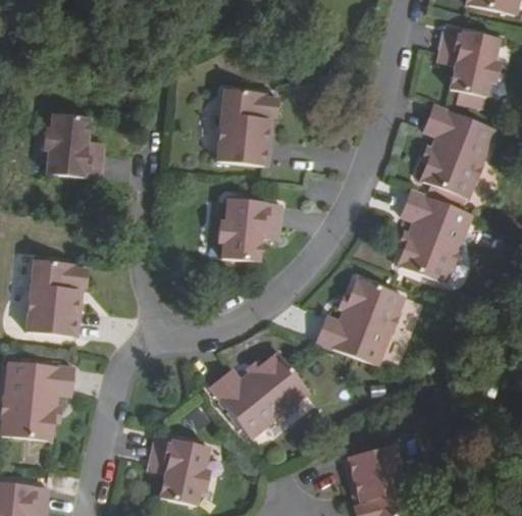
[(516,11),(518,0),(466,0),(466,1),(516,11)]
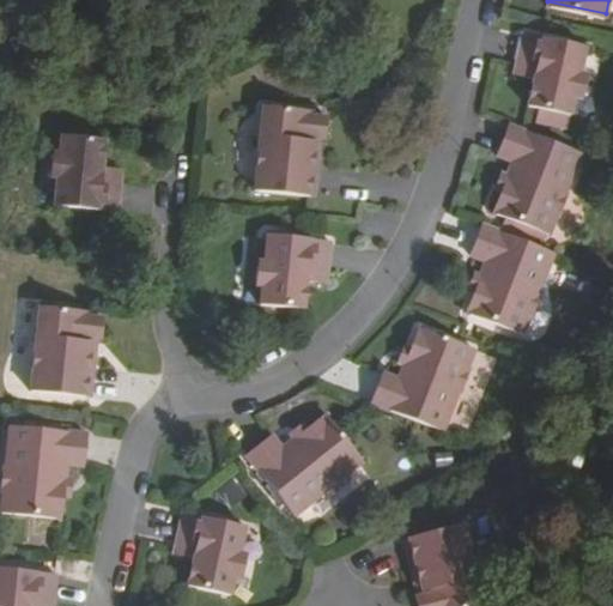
[(582,44),(521,29),(514,61),(527,65),(525,76),(533,77),(526,103),(569,114),(582,44)]
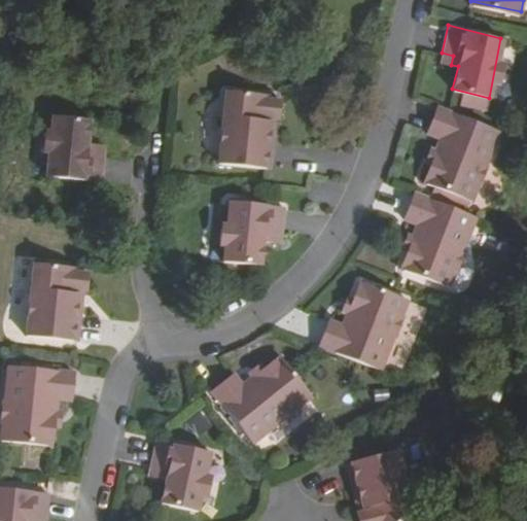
[(453,56),(442,53),(440,62),(451,65),(453,56)]
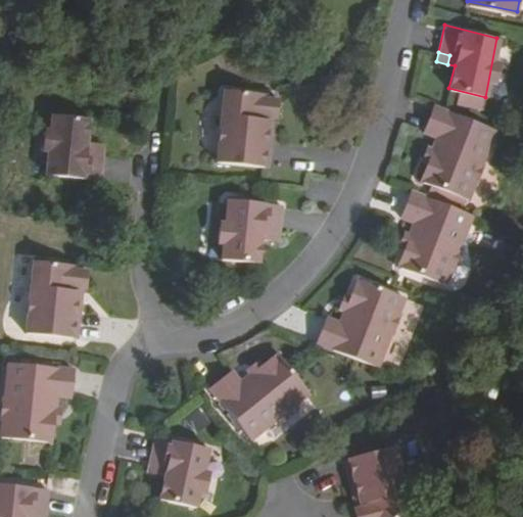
[(272,95),(224,90),(216,162),(265,168),(269,130),(264,129),(265,122),(270,122),(270,118),(275,118),(277,103),(272,102),(272,95)]
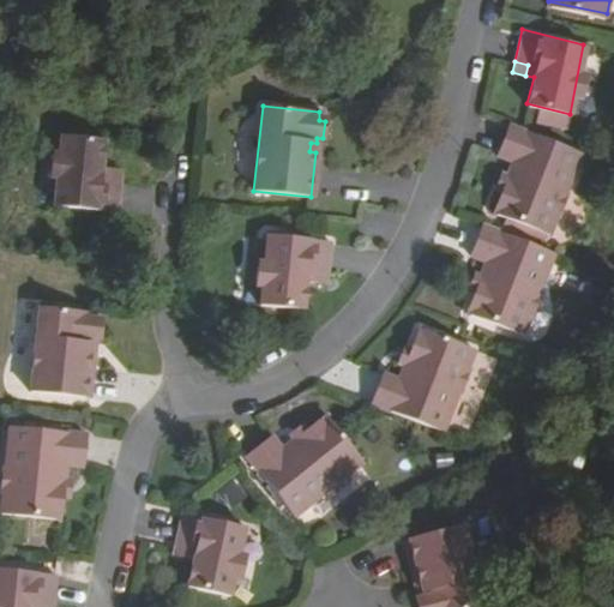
[(581,150),(509,122),(497,150),(515,160),(509,174),(503,188),(494,208),(547,230),(581,150)]
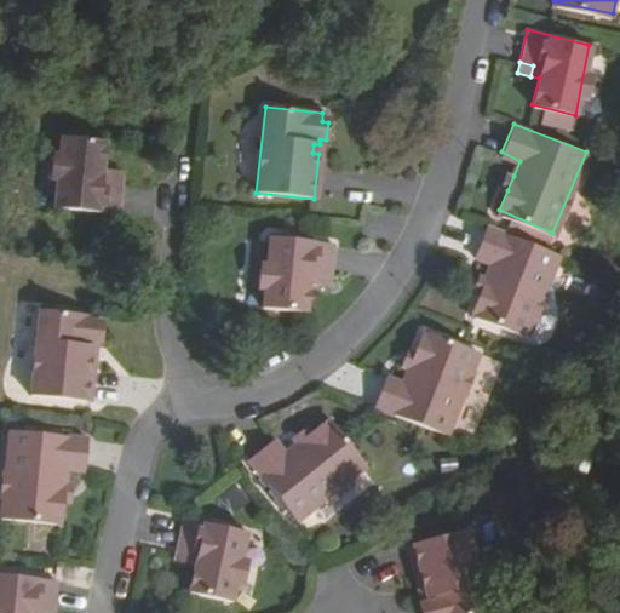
[(105,149),(63,144),(53,215),(118,223),(121,192),(108,189),(109,178),(103,177),(105,149)]
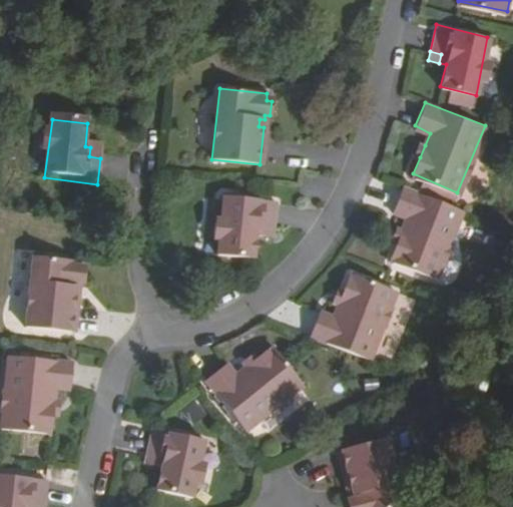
[(425,145),(420,143),(414,155),(420,157),(425,145)]
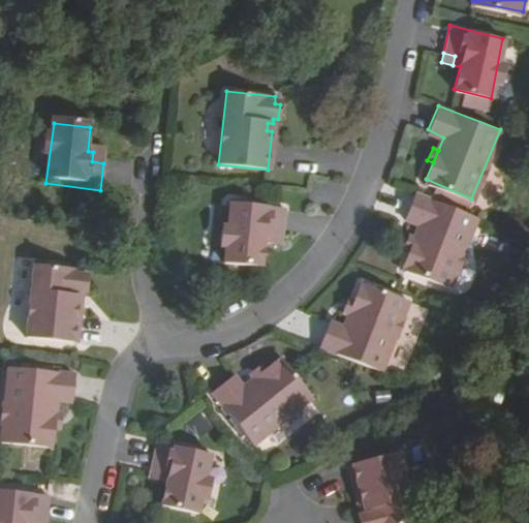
[(104,153),(93,152),(92,161),(103,163),(104,153)]
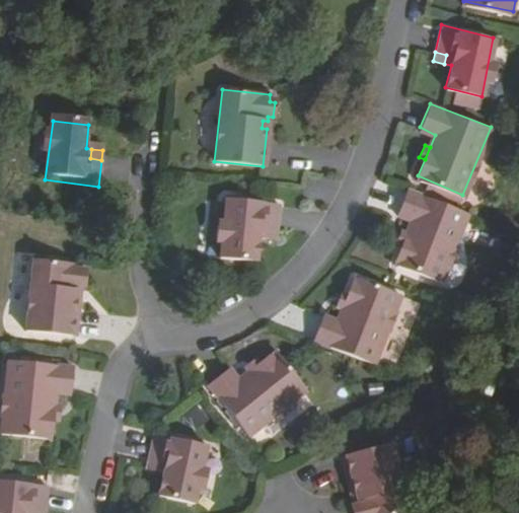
[(443,281),(469,213),(409,190),(398,215),(412,220),(401,245),(394,262),(443,281)]
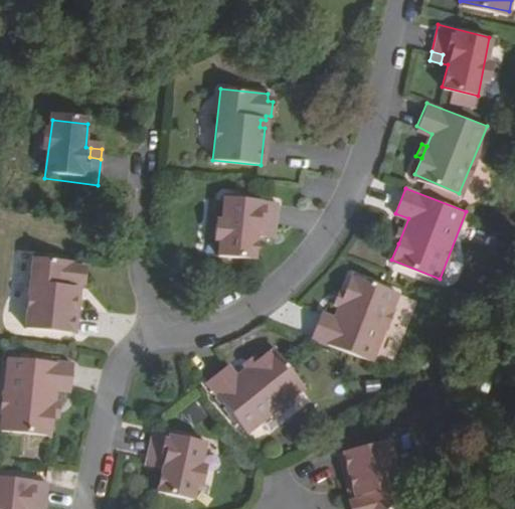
[(272,199),(218,194),(213,253),(250,257),(252,232),(259,232),(259,223),(271,224),(272,199)]
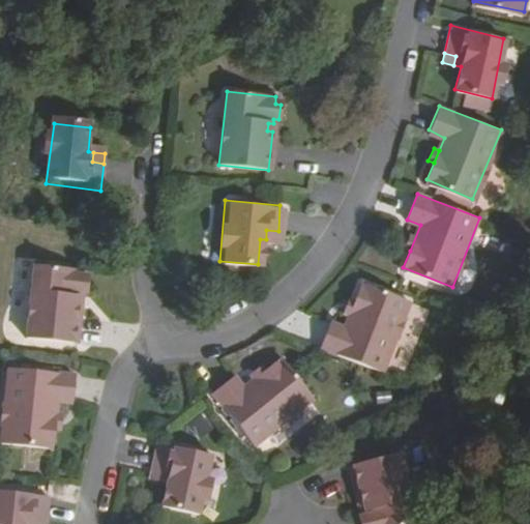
[(109,211),(96,211),(94,229),(107,230),(109,211)]
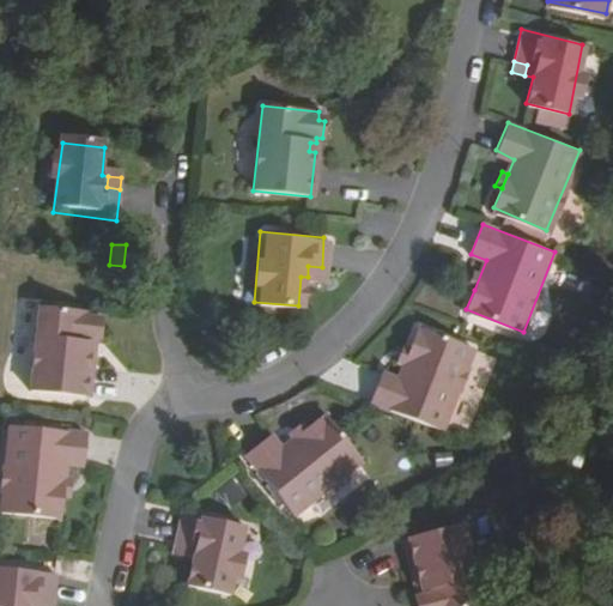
[(308,266),(308,277),(321,278),(322,267),(308,266)]
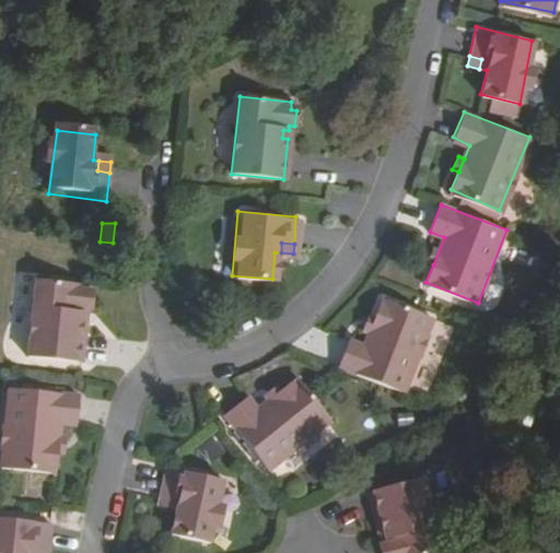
[(439,250),(433,248),(428,261),(433,265),(439,250)]
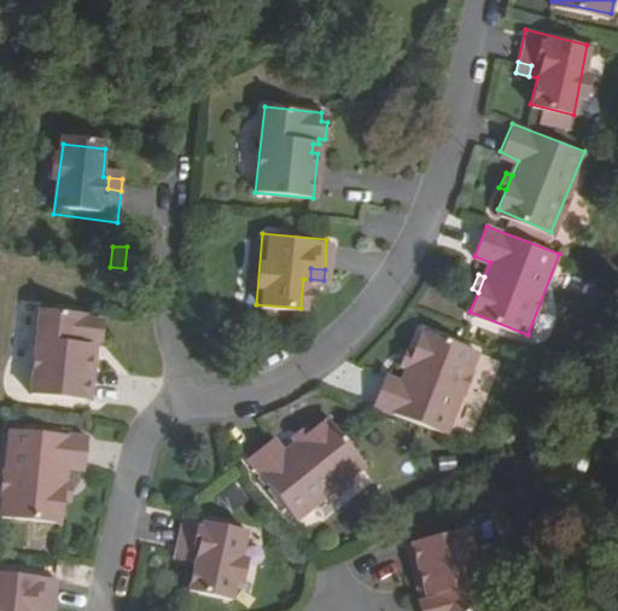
[(92,319),(36,313),(24,400),(83,407),(89,364),(80,362),(81,354),(91,354),(92,349),(95,349),(98,330),(91,329),(92,319)]
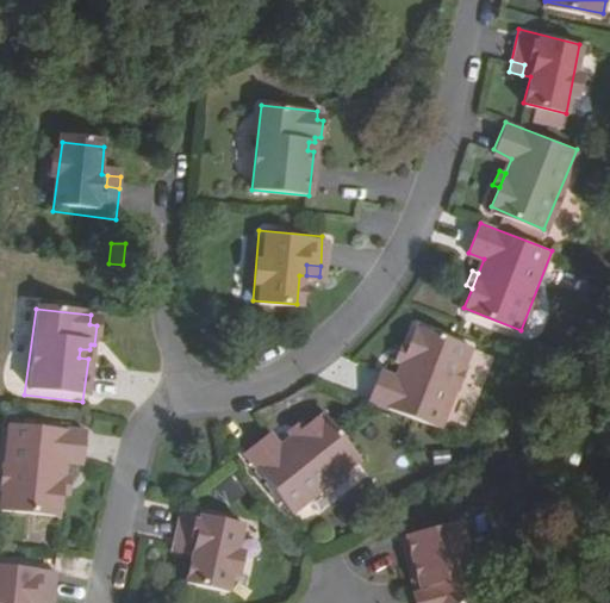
[(380,371),(367,403),(436,430),(453,392),(454,392),(465,368),(462,367),(471,349),(417,327),(409,348),(402,364),(396,378),(380,371)]
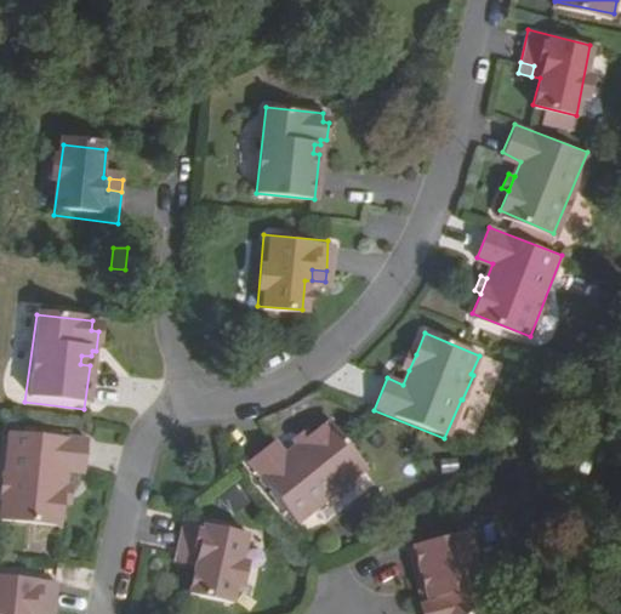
[(416,354),(406,352),(400,367),(409,370),(416,354)]
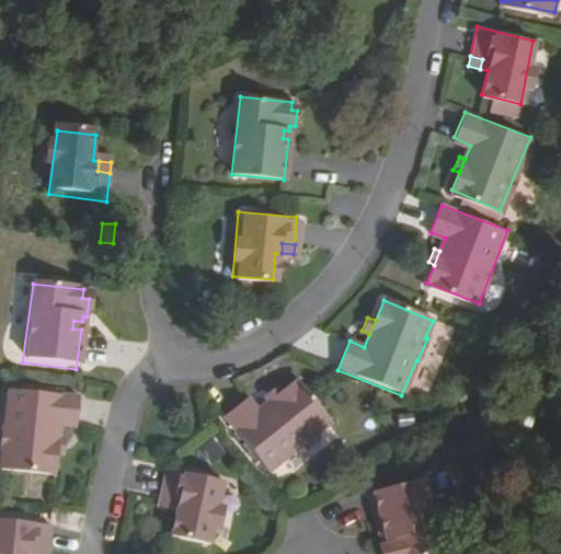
[(81,330),(82,321),(73,321),(72,329),(81,330)]
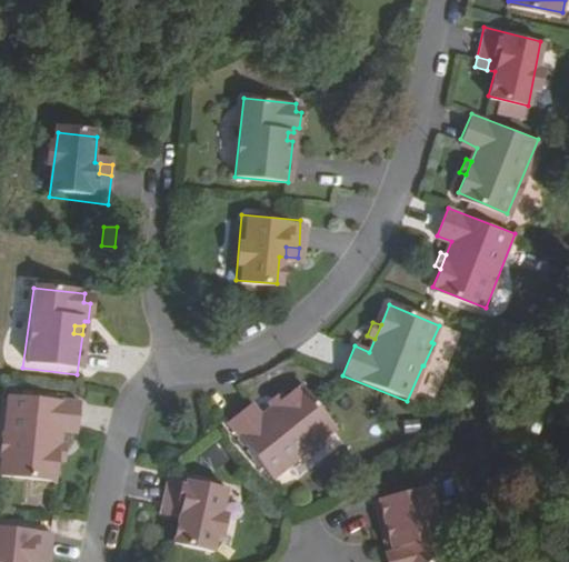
[(252,403),(227,423),(270,478),(339,427),(306,381),(285,397),(272,407),(261,415),(252,403)]
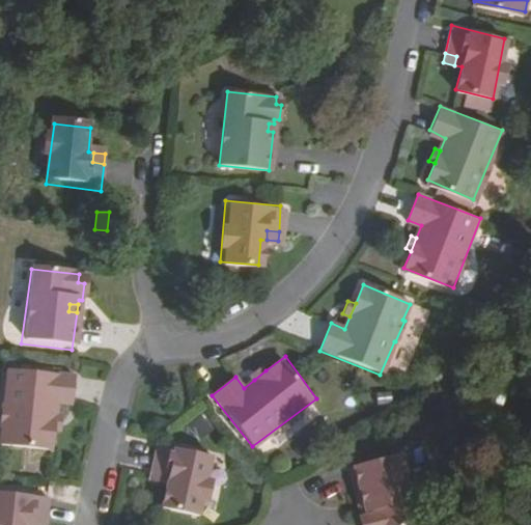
[(251,375),(254,380),(266,370),(261,366),(251,375)]
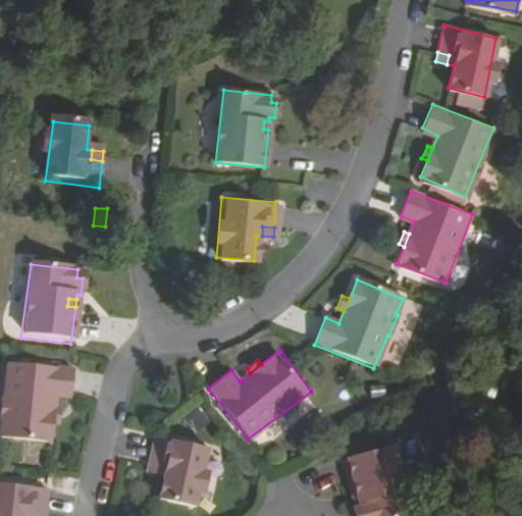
[(75,375),(9,366),(0,437),(0,443),(52,449),(55,428),(56,415),(58,401),(72,403),(75,375)]
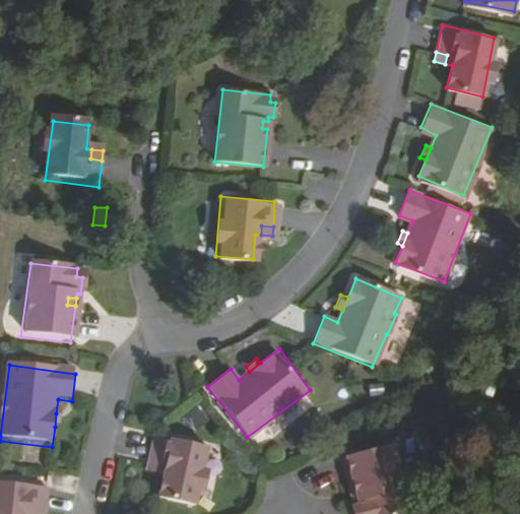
[(483,394),(491,397),(495,388),(488,385),(483,394)]
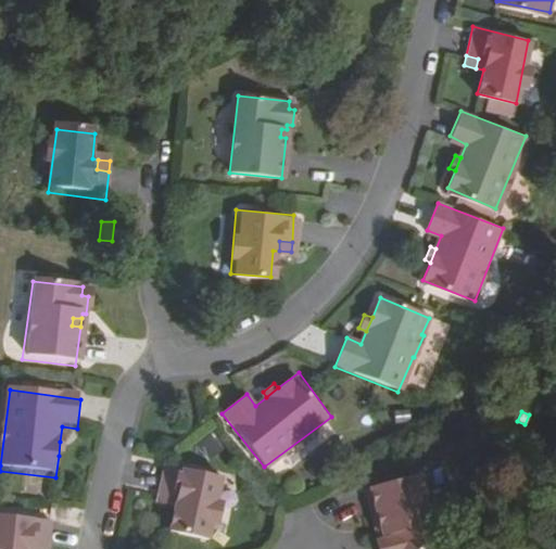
[(174,471),(166,470),(160,499),(173,502),(171,512),(178,514),(174,535),(212,544),(225,484),(174,473),(174,471)]
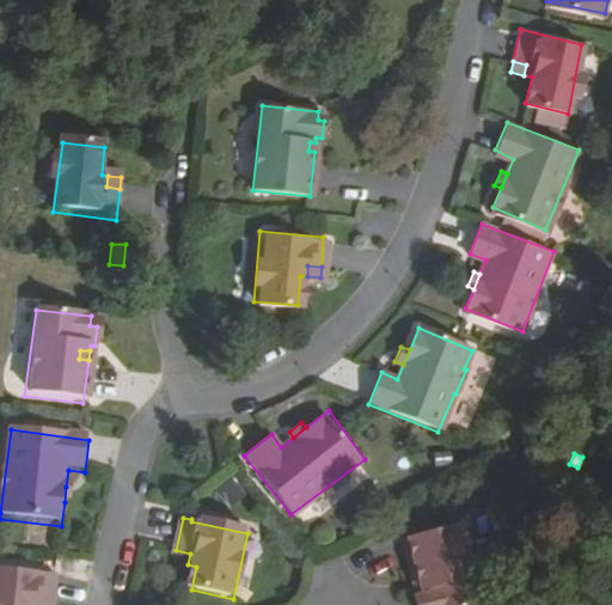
[(473,604),(457,527),(399,544),(411,591),(416,590),(418,598),(412,599),(414,604),(473,604)]
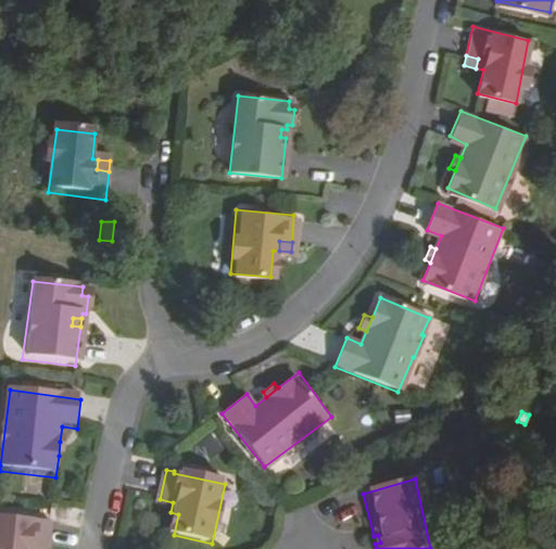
[(173,502),(160,499),(158,509),(171,512),(173,502)]
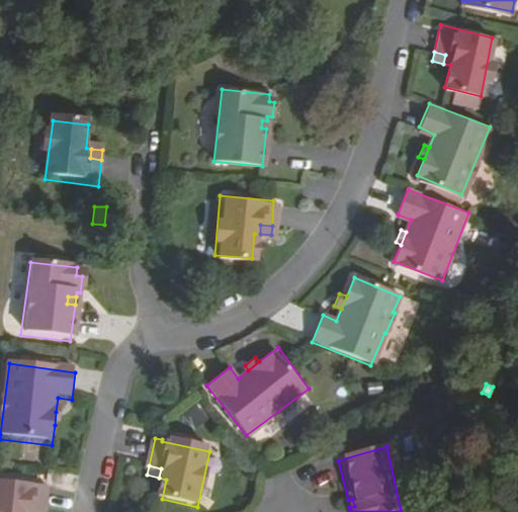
[(42,511),(45,494),(0,488),(0,511),(42,511)]
